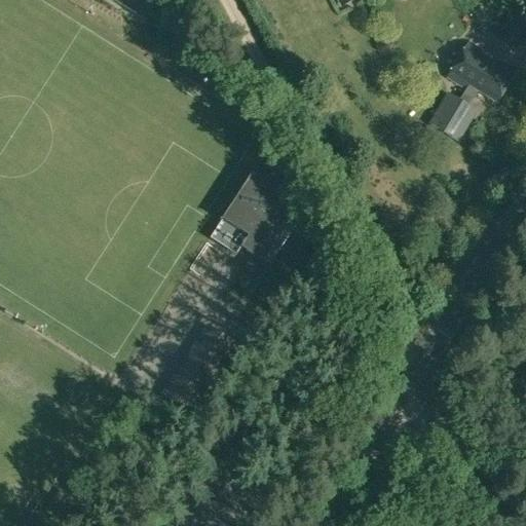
[(336,0),(341,8),(357,0),(336,0)]
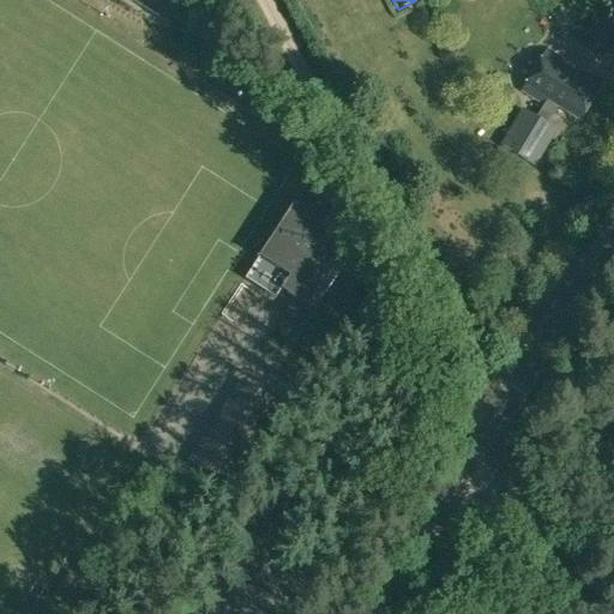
[(533,166),(553,131),(546,127),(559,106),(581,119),(599,89),(582,79),(585,73),(547,50),(523,90),(545,103),(535,120),(521,110),(500,145),(533,166)]
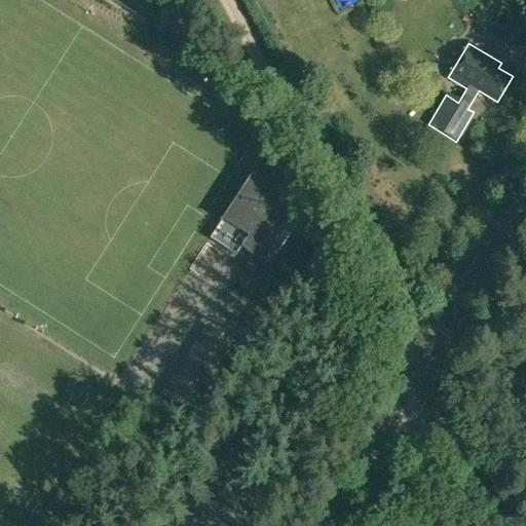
[(241,247),(270,265),(307,208),(253,173),(222,219),(249,235),(241,247)]
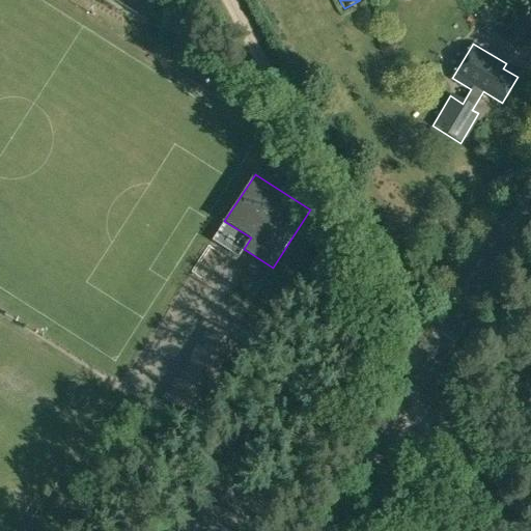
[(246,271),(254,277),(260,268),(251,262),(246,271)]
